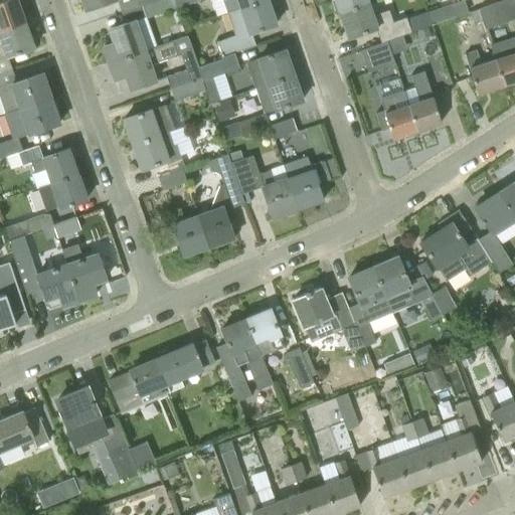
[(0,0),(0,28),(25,20),(18,0),(0,0)]
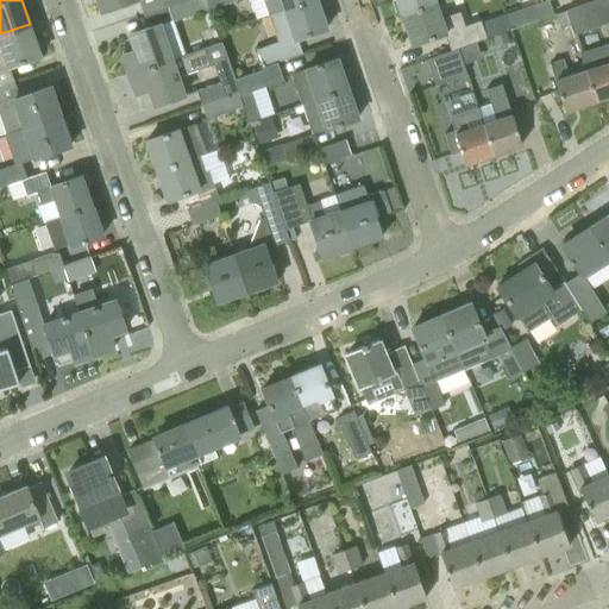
[(98,0),(101,11),(132,0),(98,0)]
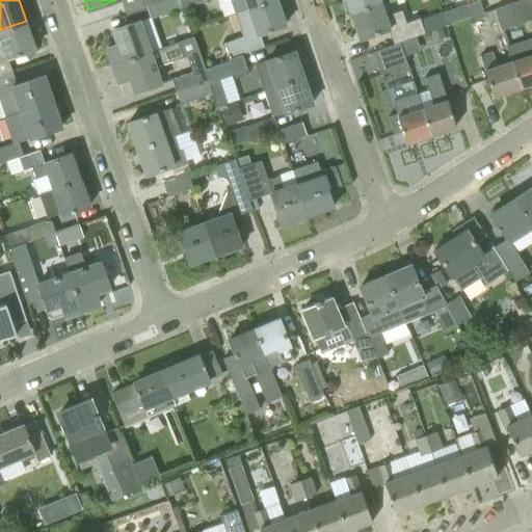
[(151,19),(183,8),(180,0),(160,0),(145,5),(151,19)]
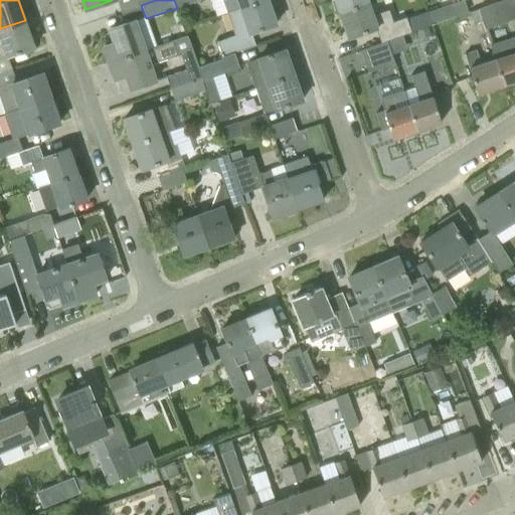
[(222,0),(226,12),(261,0),(174,0),(177,8),(200,1),(199,0),(222,0)]
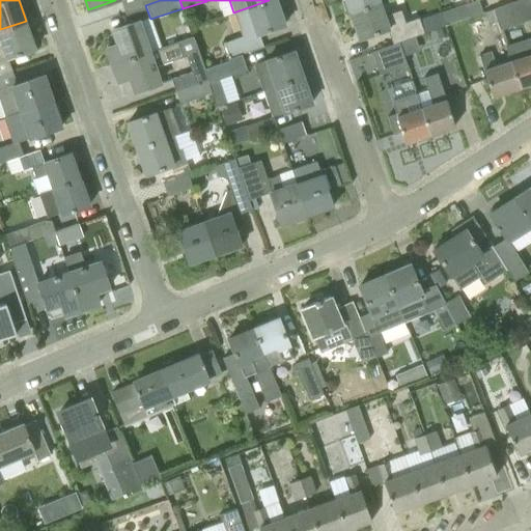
[(285,25),(276,0),(269,0),(233,12),(242,36),(223,43),(224,48),(205,54),(207,61),(212,60),(213,64),(242,54),(262,47),(257,34),(285,25)]
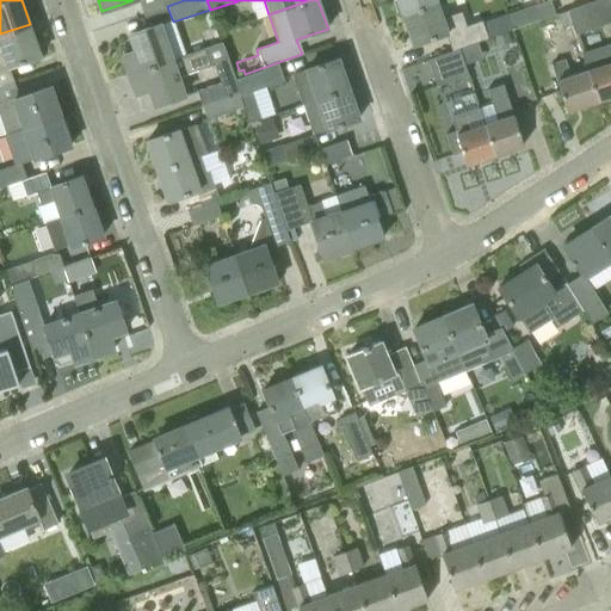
[(397,0),(403,14),(437,2),(436,0),(397,0)]
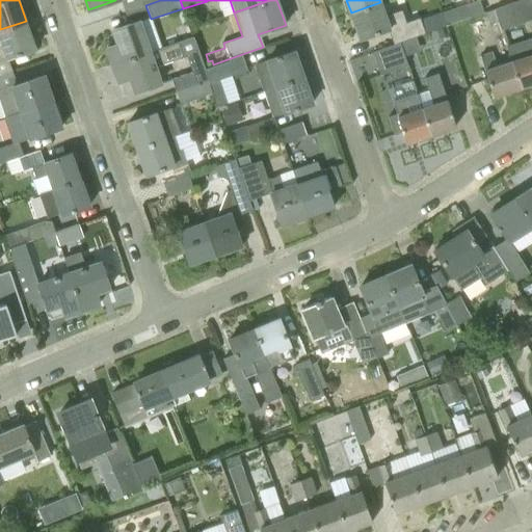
[(443,11),(448,25),(483,12),(478,0),(477,0),(466,4),(466,3),(443,11)]
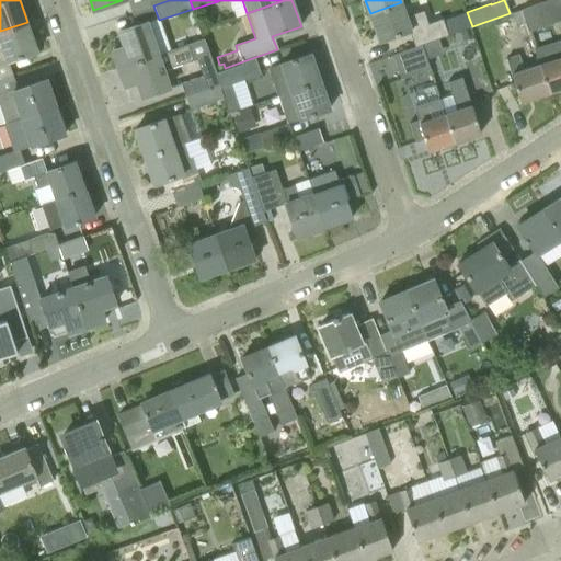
[(521,10),(525,23),(528,32),(560,20),(560,6),(559,0),(547,0),(521,9),(521,10)]
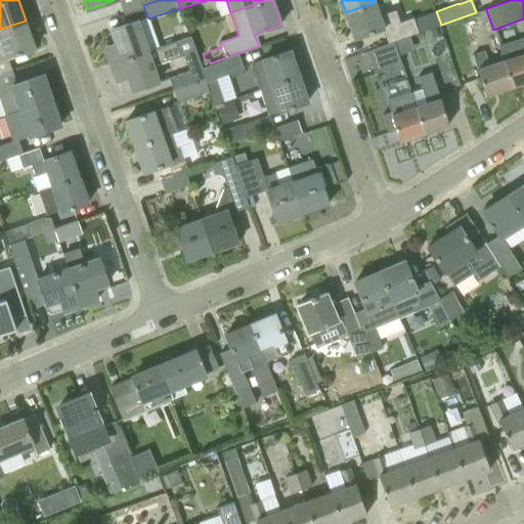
[(441,25),(436,11),(415,19),(413,17),(399,23),(395,9),(380,15),(375,2),(346,12),(355,38),(383,29),(387,43),(394,41),(441,25)]
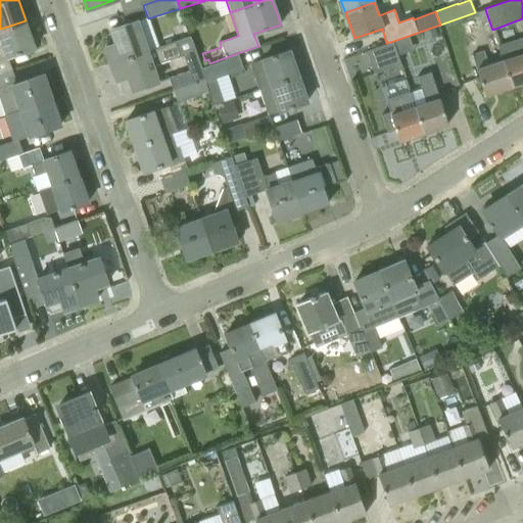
[(477,12),(481,25),(489,21),(485,9),(477,12)]
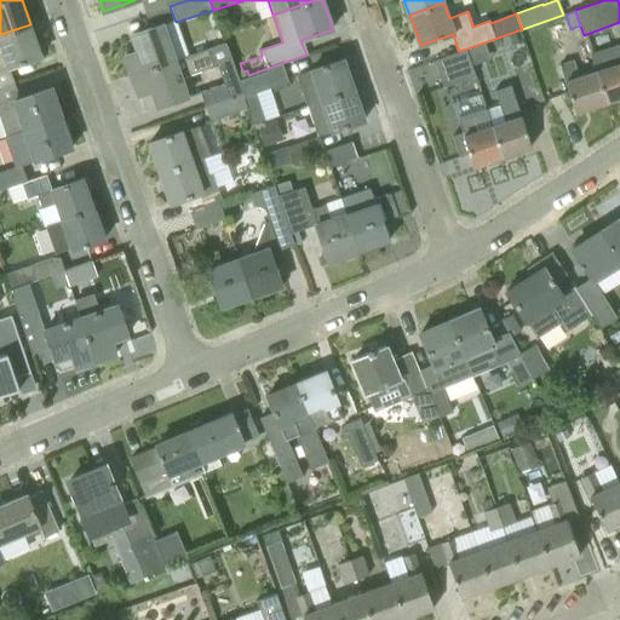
[(0,86),(15,81),(9,68),(42,56),(30,24),(0,34),(0,86)]
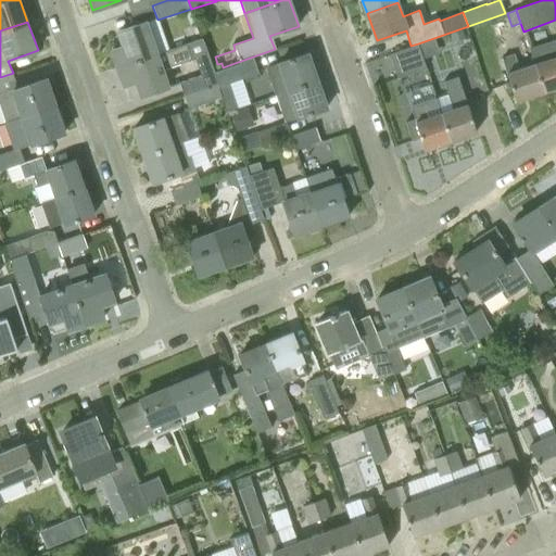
[(111,50),(117,67),(156,53),(146,22),(119,30),(125,45),(111,50)]
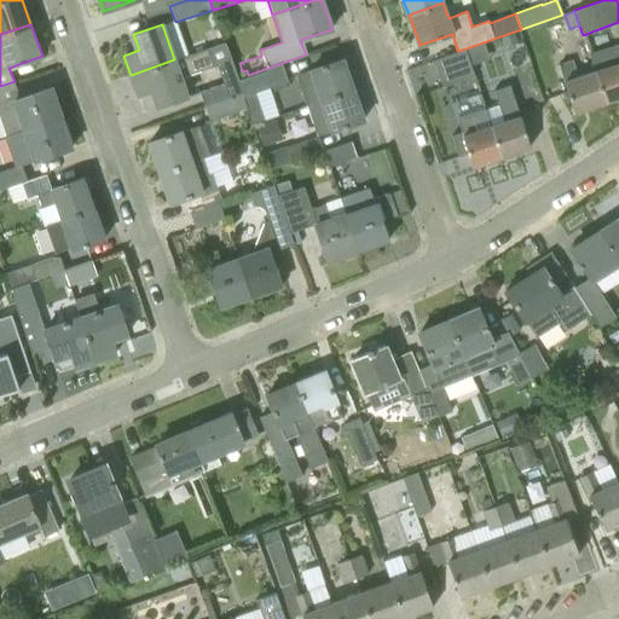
[(514,34),(502,38),(505,47),(518,44),(514,34)]
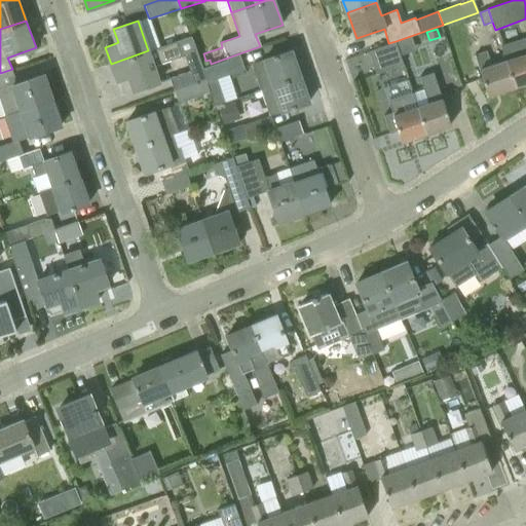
[(500,46),(505,61),(515,86),(525,82),(525,39),(518,42),(500,46)]
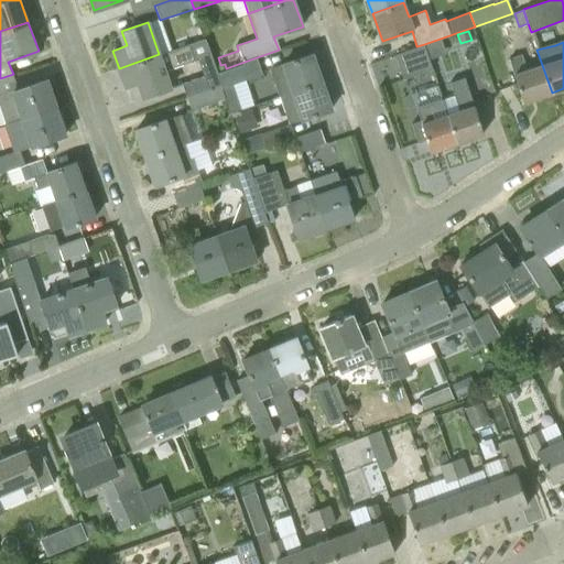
[(188,44),(159,54),(119,68),(126,87),(138,83),(142,97),(170,87),(164,71),(194,61),(188,44)]
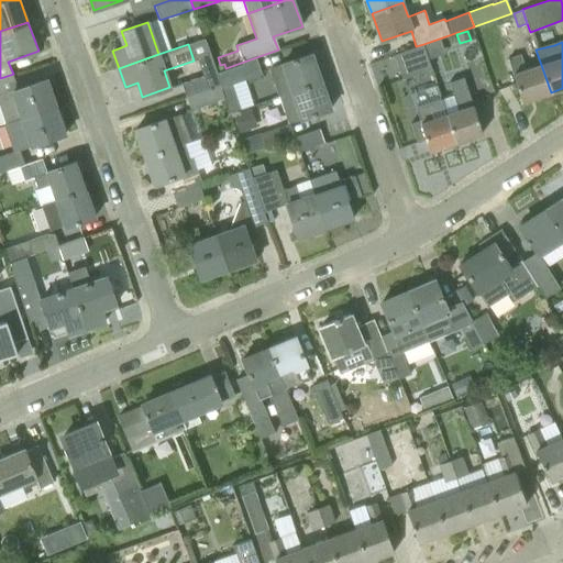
[(432,68),(423,44),(416,46),(395,54),(403,78),(432,68)]
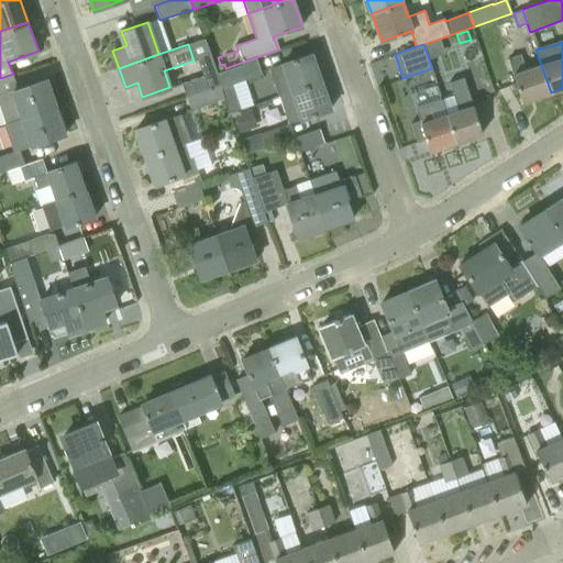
[(280,96),(321,83),(311,53),(283,64),(283,65),(271,69),(275,80),(280,96)]
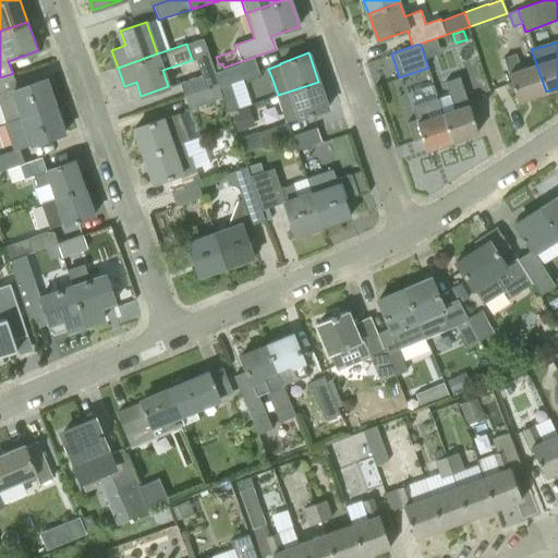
[(546,92),(536,64),(520,70),(514,56),(504,59),(518,101),(546,92)]
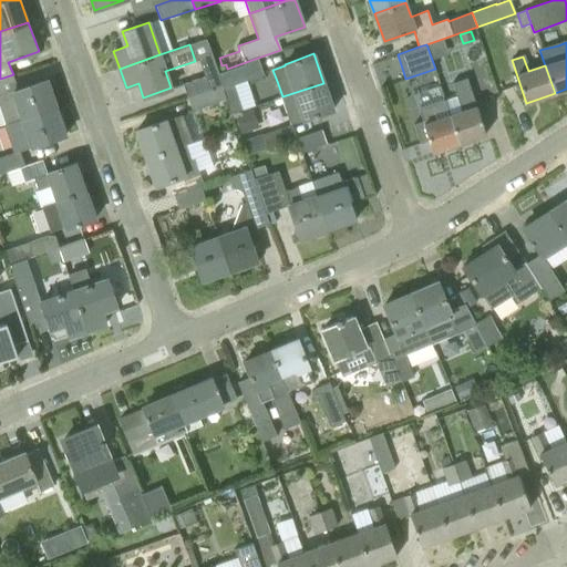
[(222,85),(226,101),(232,115),(244,110),(235,85),(265,75),(258,58),(227,69),(217,73),(222,85)]
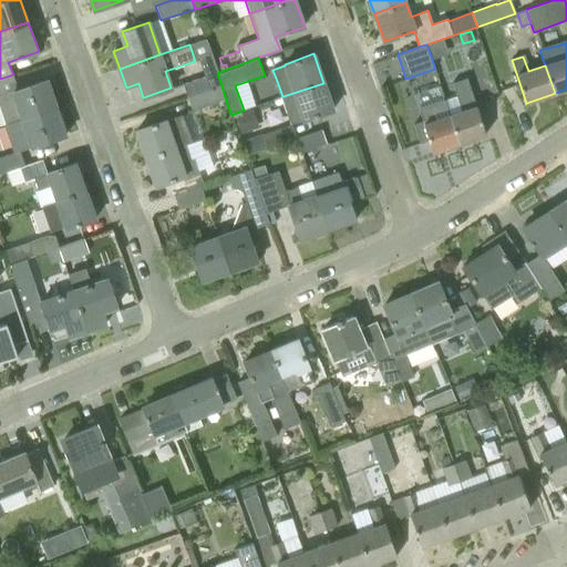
[(222,85),(217,73),(217,71),(183,83),(187,98),(222,85)]
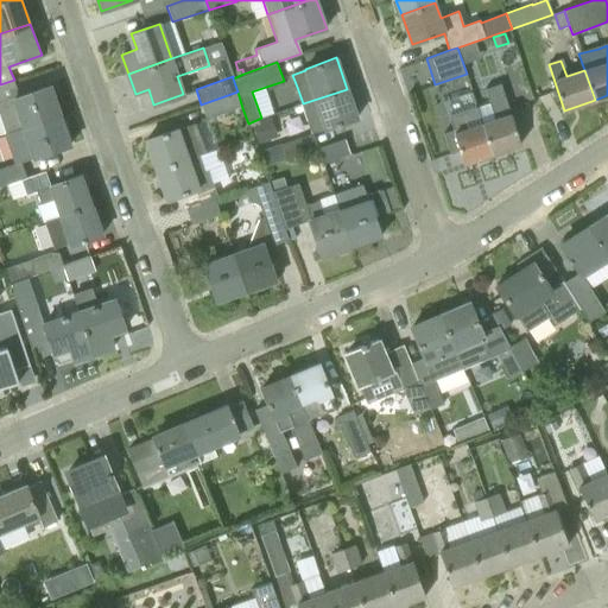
[(0,116),(6,133),(62,114),(51,83),(19,94),(14,80),(0,84),(0,116)]
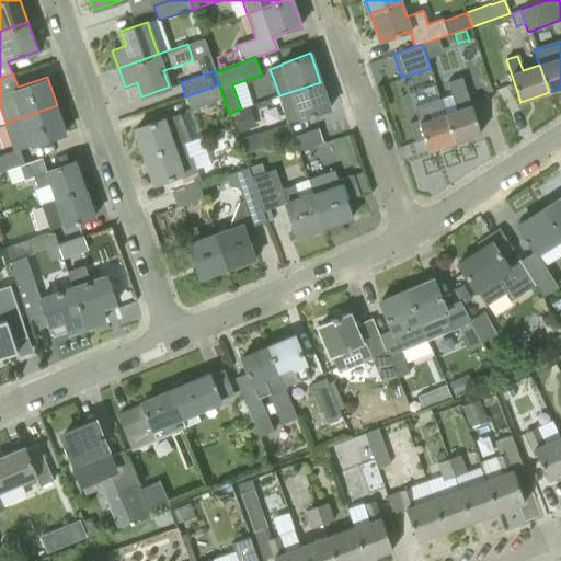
[(457,110),(446,113),(455,141),(481,133),(462,77),(447,82),(457,110)]
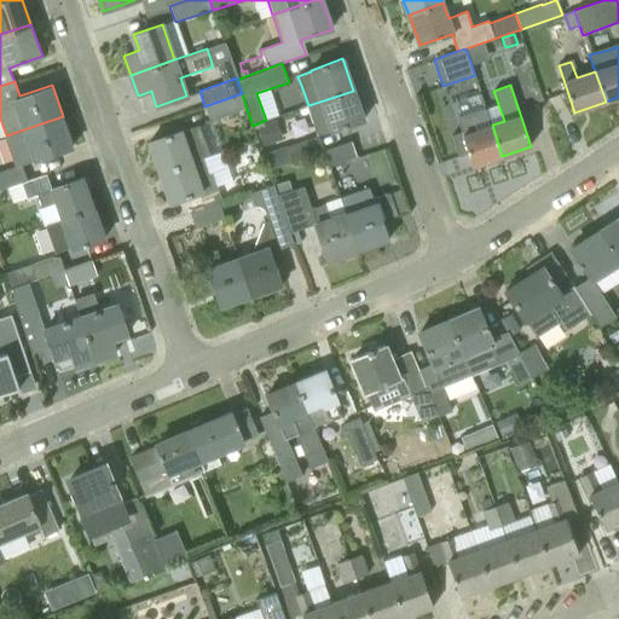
[(364,120),(353,91),(308,105),(313,122),(318,136),(331,131),(331,132),(364,120)]
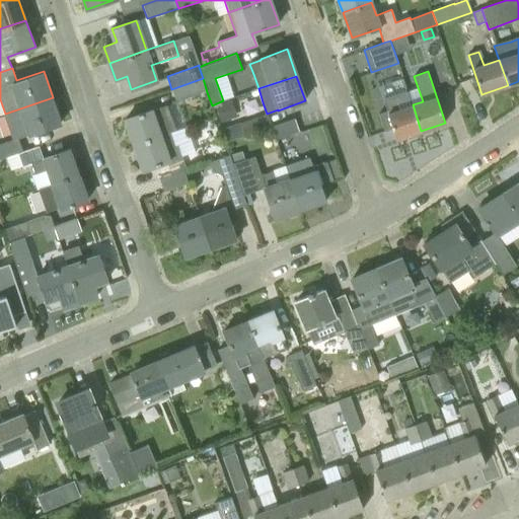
[(176,102),(207,92),(203,78),(171,89),(176,102)]
